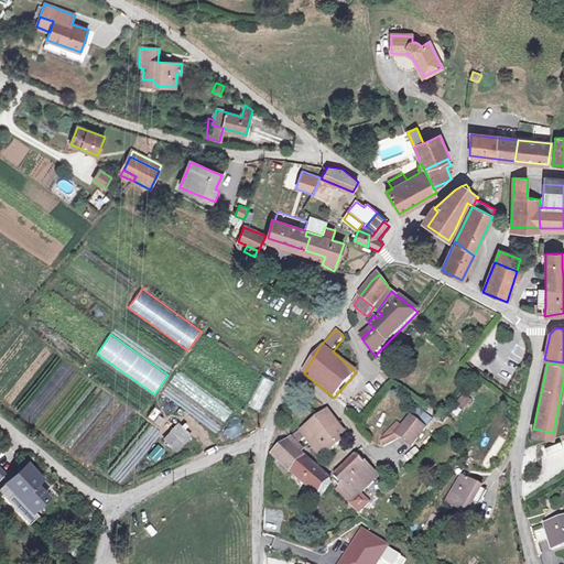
[(358,393),(366,405),(378,398),(371,386),(358,393)]
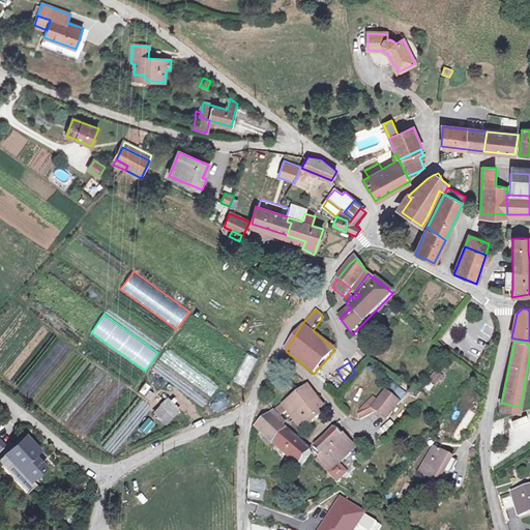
[(436,372),(430,380),(437,386),(443,378),(436,372)]
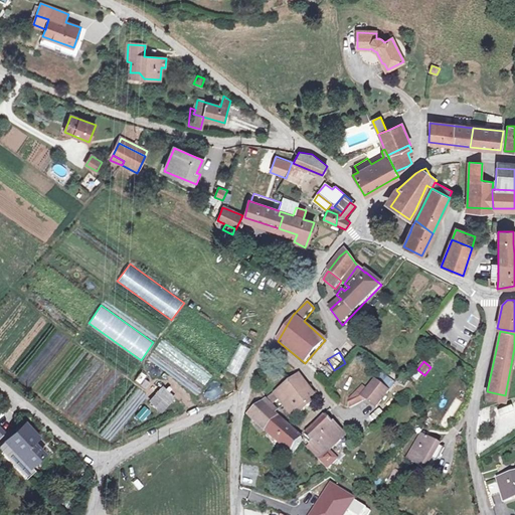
[(367,392),(363,397),(376,407),(395,384),(381,374),(375,382),(367,392)]
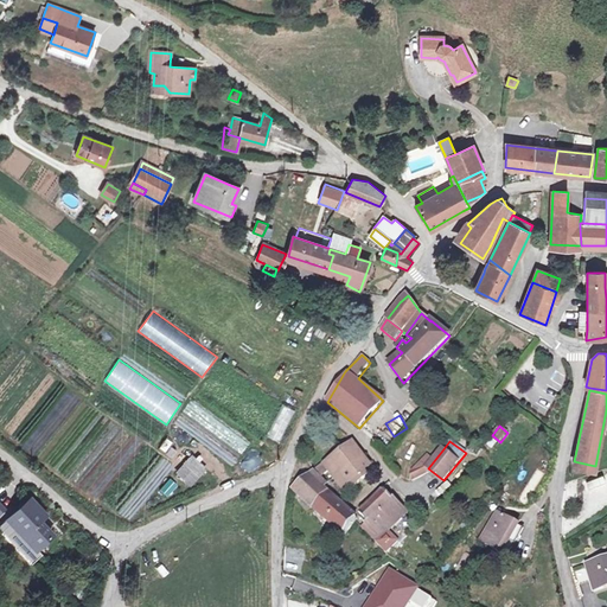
[(362,454),(352,442),(342,452),(351,464),(362,454)]
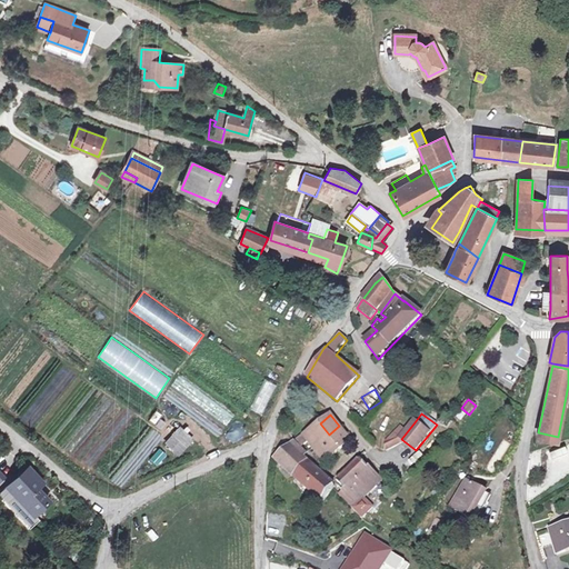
[(305,435),(295,442),(300,448),(309,441),(315,448),(319,445),(328,455),(330,451),(331,452),(342,442),(348,438),(339,426),(329,435),(320,423),(305,435)]
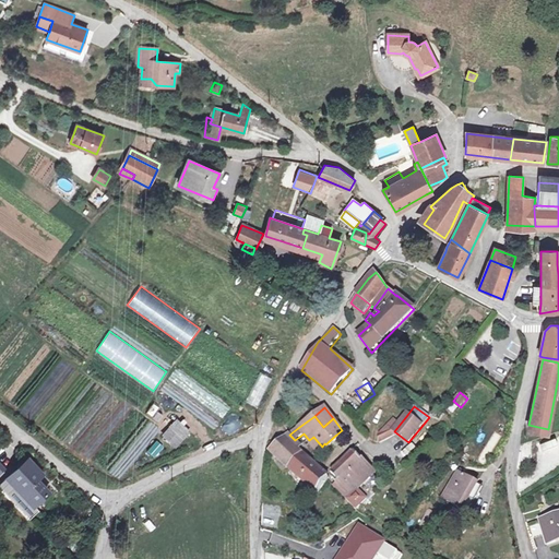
[(394,431),(399,426),(393,421),(380,433),(379,445),(394,431)]
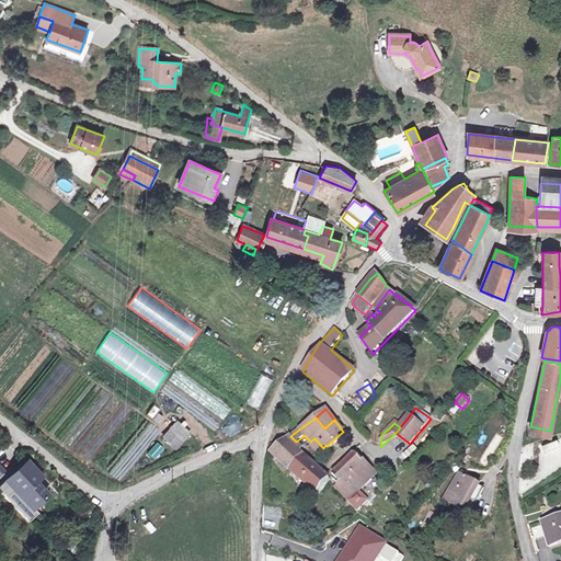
[(290,436),(285,441),(295,451),(298,449),(301,447),(296,442),(290,436)]
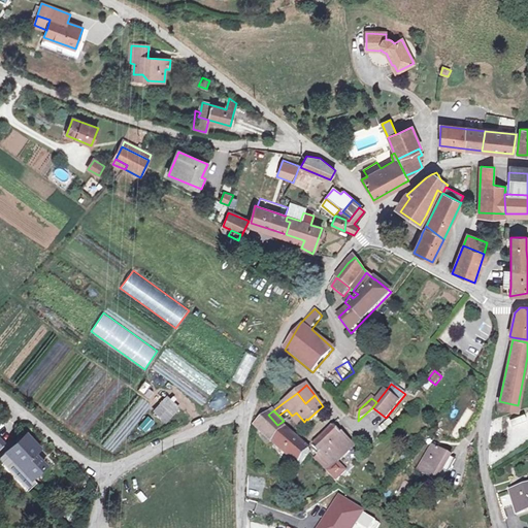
[(320,414),(318,410),(307,420),(306,419),(304,422),(306,425),(320,414)]
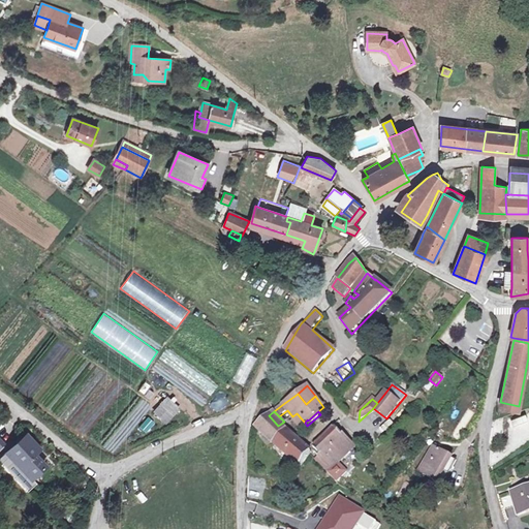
[(297,413),(292,416),(301,426),(305,423),(297,413)]
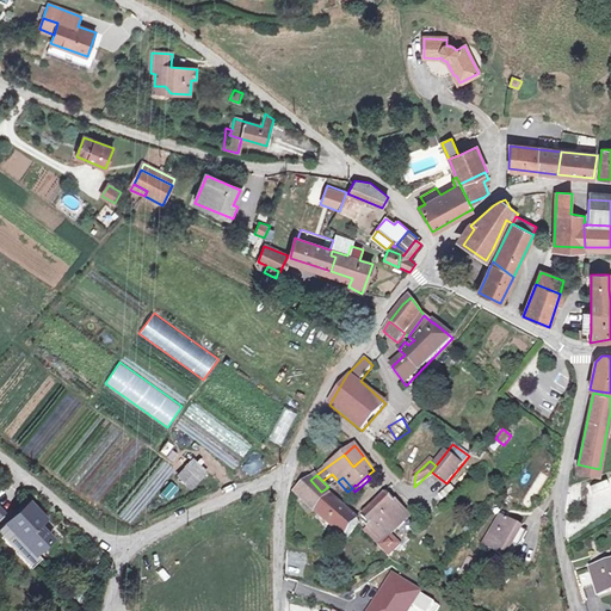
[(316,511),(329,494),(325,489),(321,492),(310,480),(296,493),(316,511)]
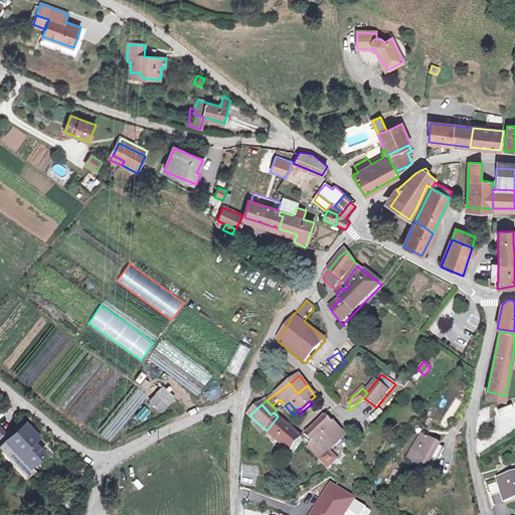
[(326,415),(306,436),(313,443),(311,445),(329,451),(346,436),(326,415)]
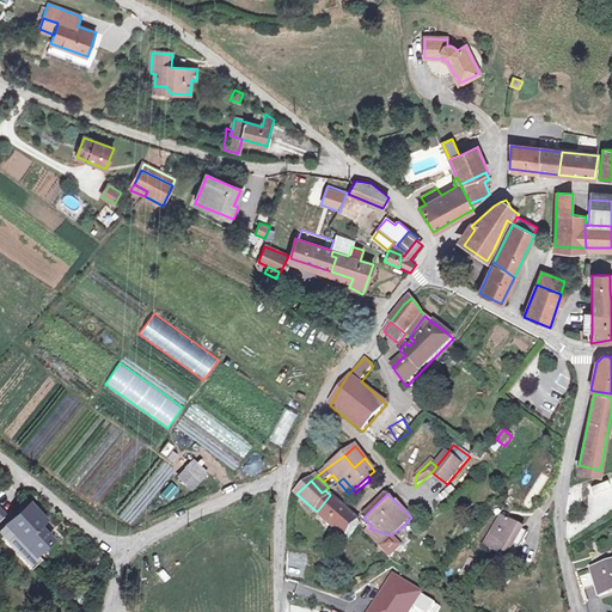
[(337,502),(330,495),(317,512),(348,539),(361,524),(337,502)]
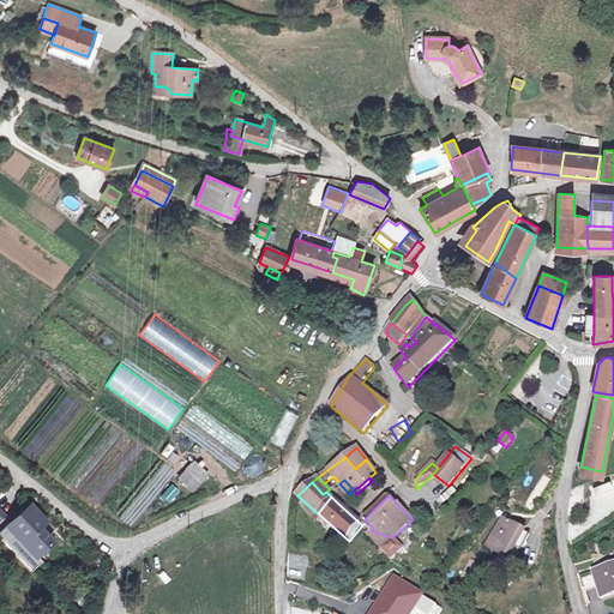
[(31,504),(7,527),(17,537),(36,557),(52,542),(37,528),(42,524),(47,519),(31,504)]
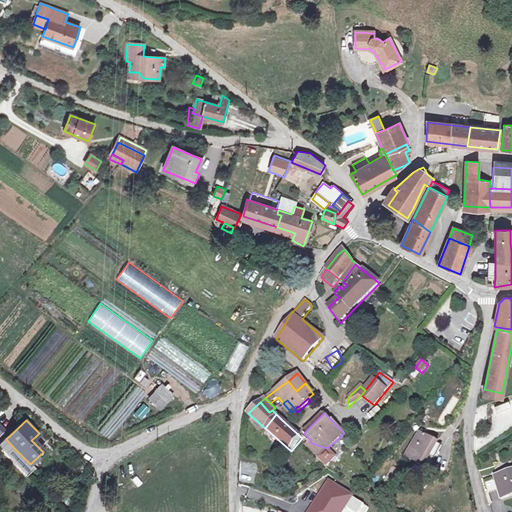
[(420,433),(406,457),(429,470),(442,445),(426,437),(420,434),(420,433)]
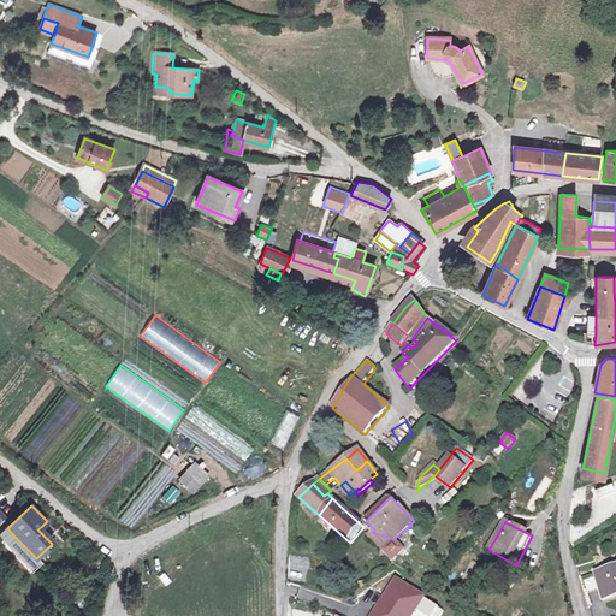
[(52,544),(55,540),(42,526),(37,529),(52,544)]
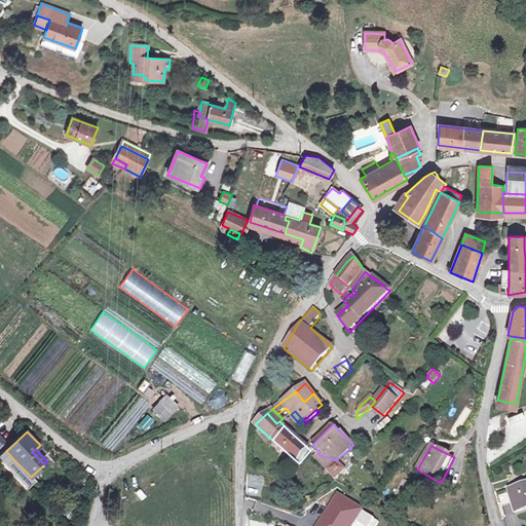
[(14,460),(6,451),(3,454),(11,463),(14,460)]
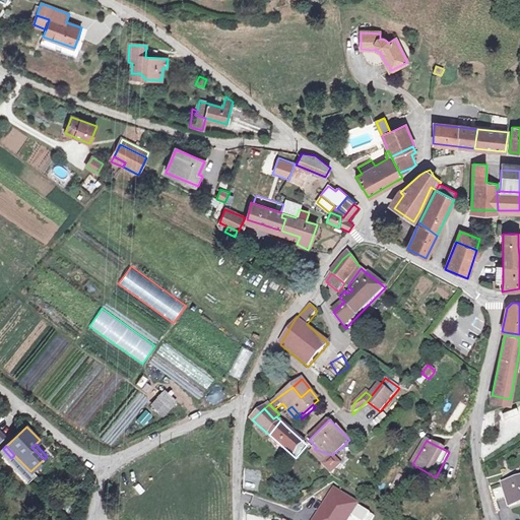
[(332,455),(314,449),(310,452),(331,474),(341,464),(332,455)]
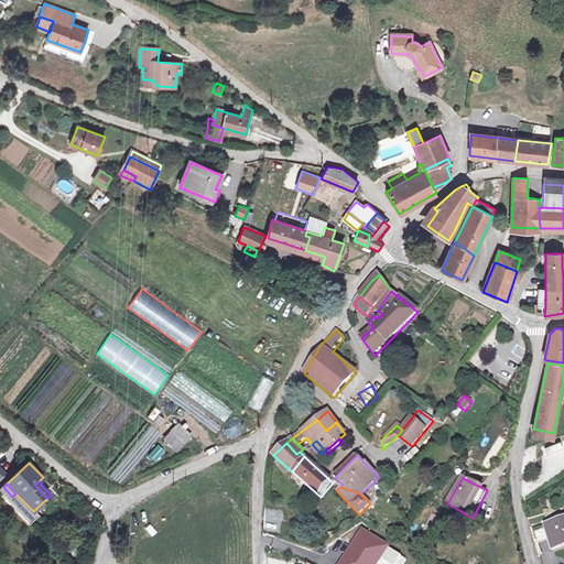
[(264,509),(264,533),(282,533),(283,510),(264,509)]
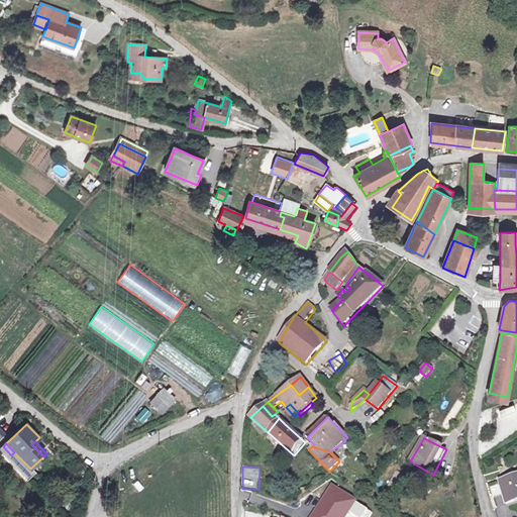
[(516,500),(516,476),(501,482),(507,503),(516,500)]
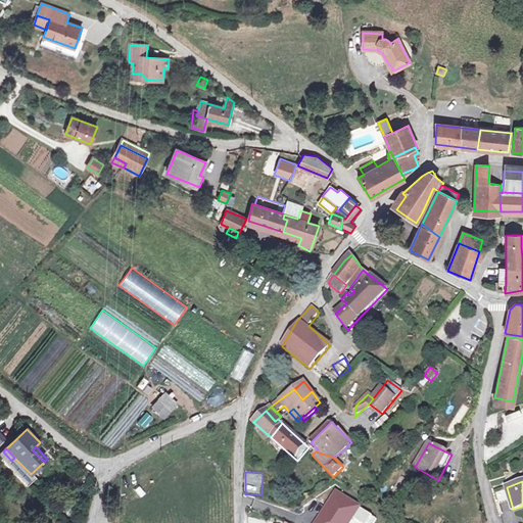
[(349,522),(360,508),(336,492),(327,508),(328,509),(326,513),(324,512),(316,522),(349,522)]
